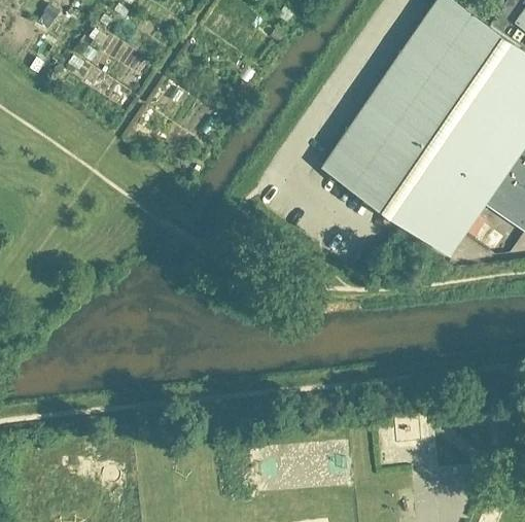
[(115,0),(113,4),(124,12),(133,0),(115,0)]
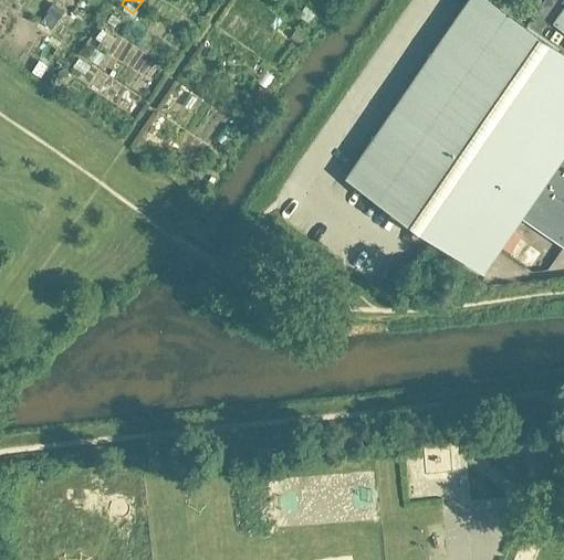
[(563,3),(557,0),(544,0),(524,30),(479,0),(469,0),(343,182),(481,277),(519,222),(563,253),(563,3)]
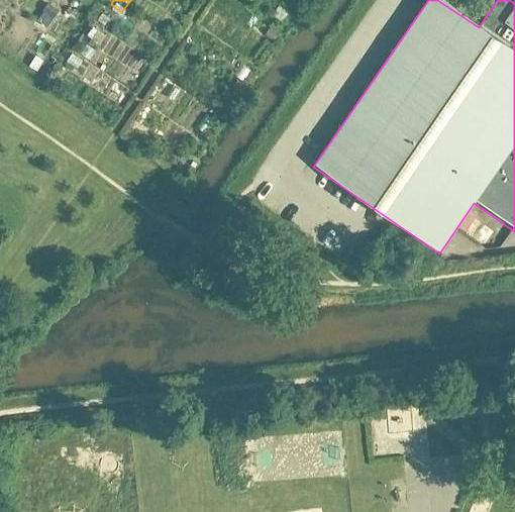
[(45,8),(40,14),(49,22),(56,16),(45,8)]
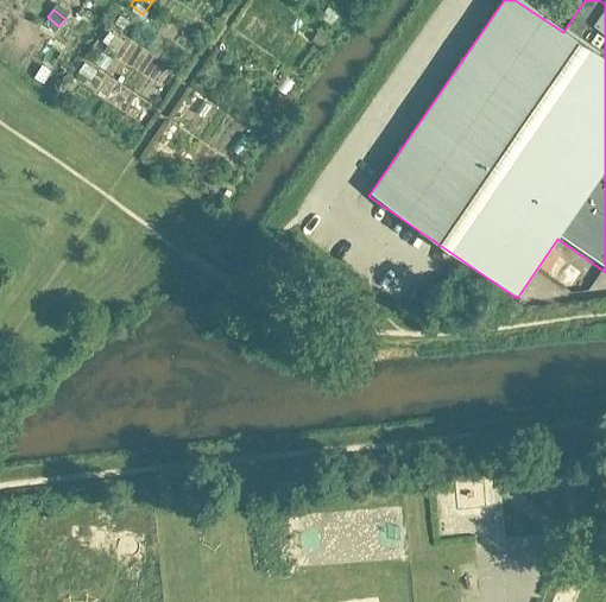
[(326,12),(317,24),(329,32),(338,20),(326,12)]
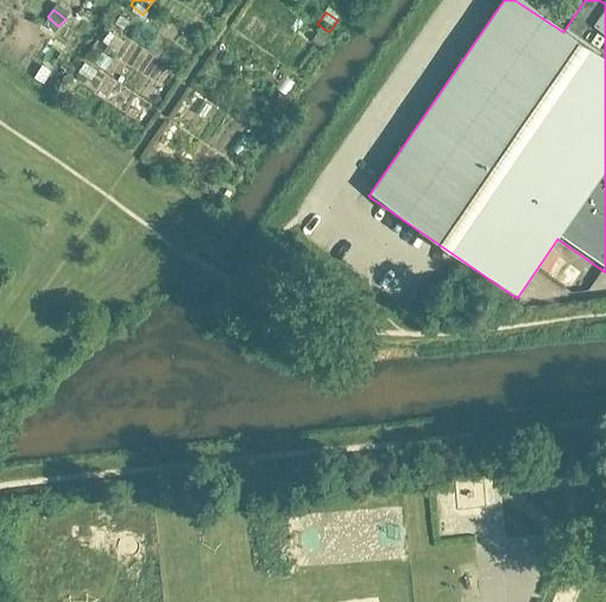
[(113,61),(120,51),(103,40),(98,51),(113,61)]
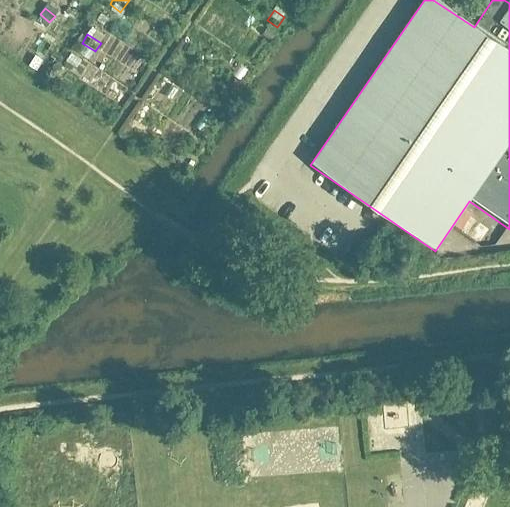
[(51,67),(46,75),(54,80),(59,72),(51,67)]
